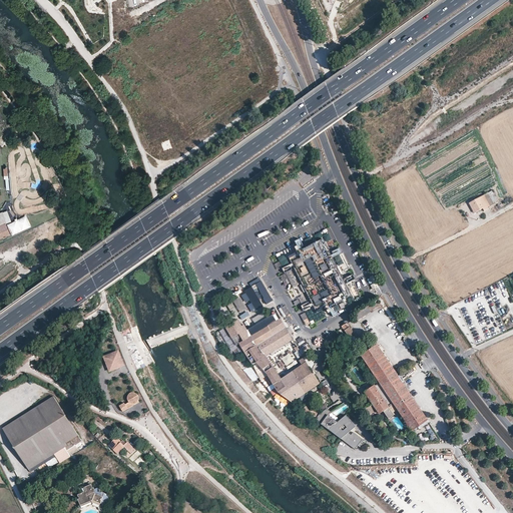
[(484,194),(490,206),(494,204),(488,192),(484,194)]
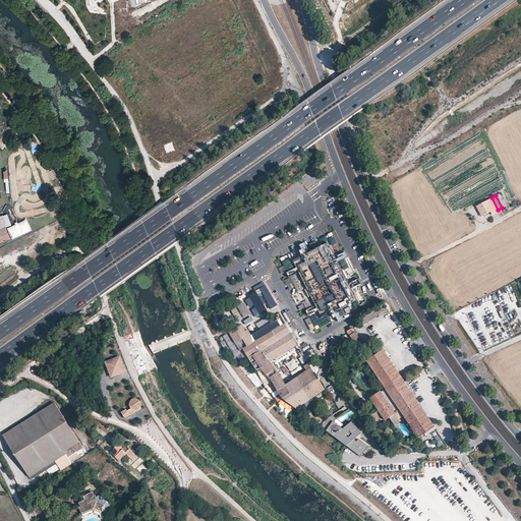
[(498,210),(491,197),(476,207),(481,217),(490,212),(491,214),(499,211),(498,210)]
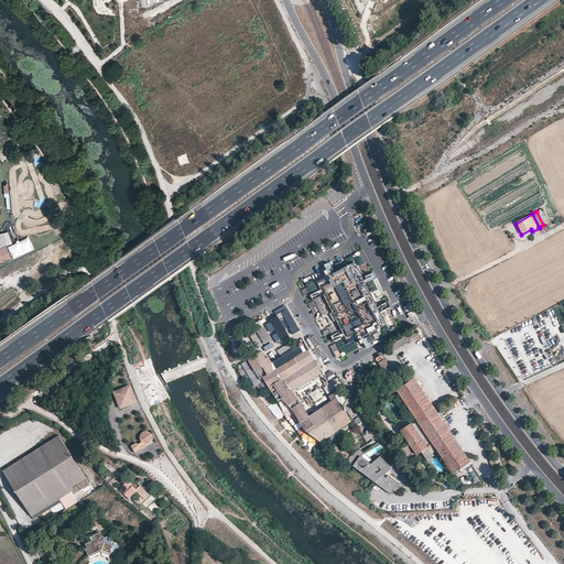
[(0,262),(34,250),(30,237),(13,243),(8,230),(0,232),(0,262)]
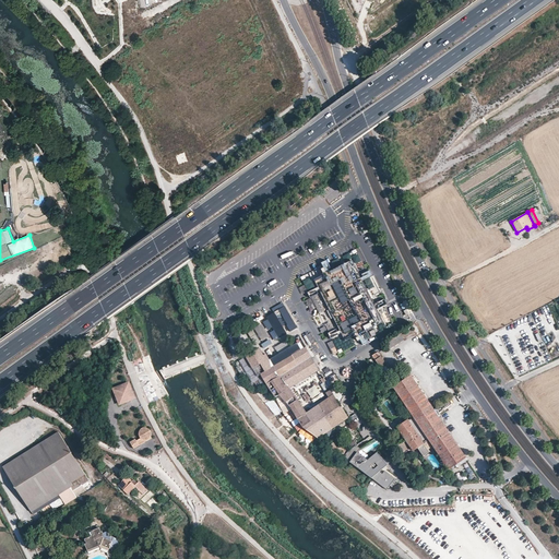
[(332,313),(346,342),(354,337),(385,323),(395,318),(382,292),(364,253),(345,264),(323,275),(316,280),(332,313)]
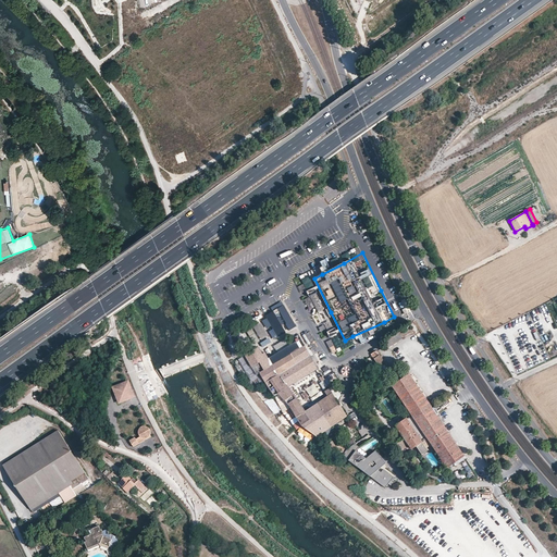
[(308,272),(300,275),(306,287),(313,283),(308,272)]
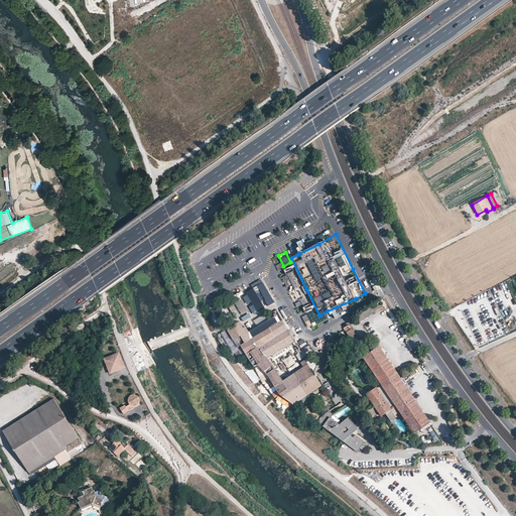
[(285,269),(294,290),(302,286),(293,266),(285,269)]
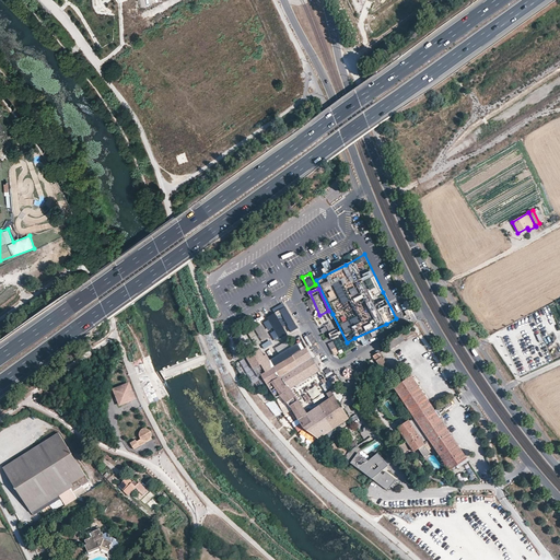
[(286,306),(267,317),(280,339),(298,328),(286,306)]
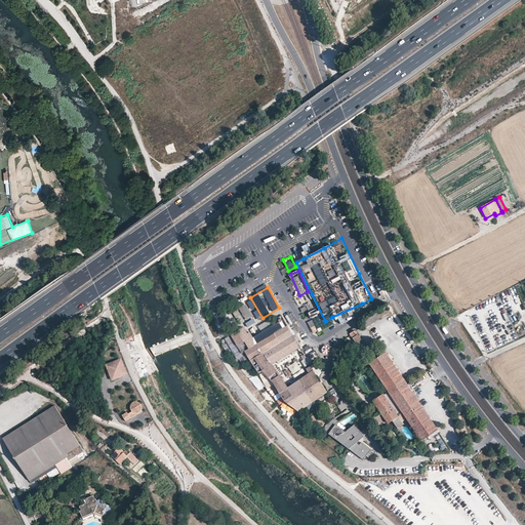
[(309,313),(312,318),(320,314),(318,309),(309,313)]
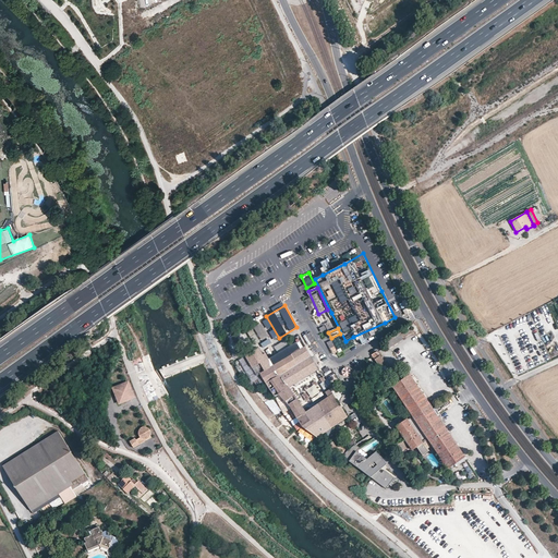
[(307,342),(313,338),(310,332),(304,336),(307,342)]
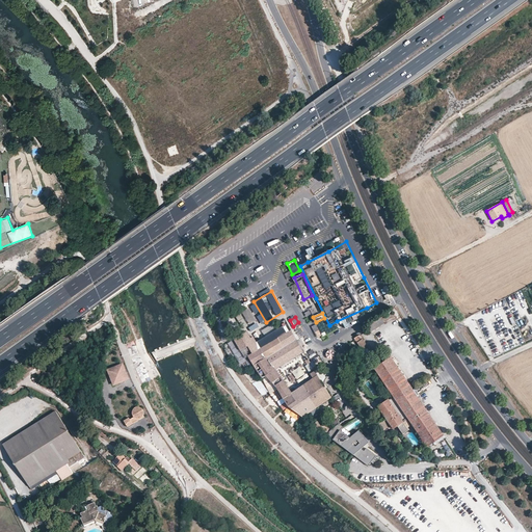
[(372,321),(376,328),(384,323),(380,317),(372,321)]
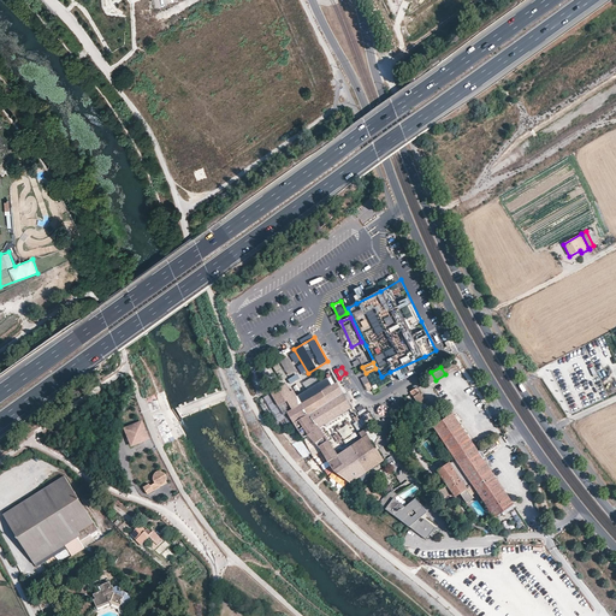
[(436,380),(431,372),(422,378),(427,385),(436,380)]
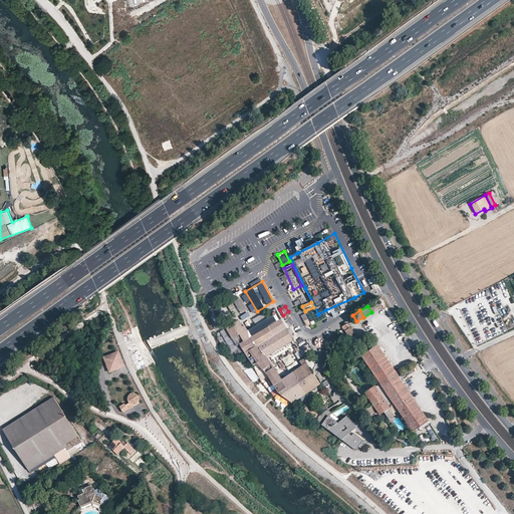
[(286,329),(282,318),(250,337),(256,346),(258,345),(286,329)]
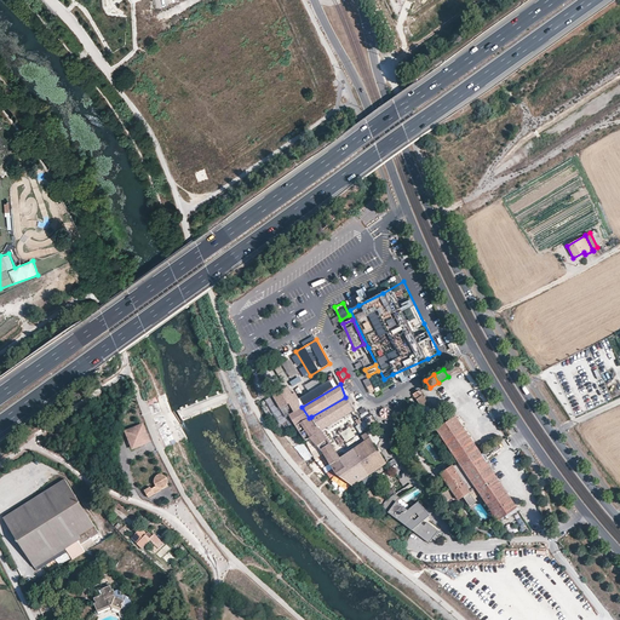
[(290,414),(302,407),(300,399),(297,392),(293,394),(290,386),(285,389),(274,395),(286,417),(290,414)]
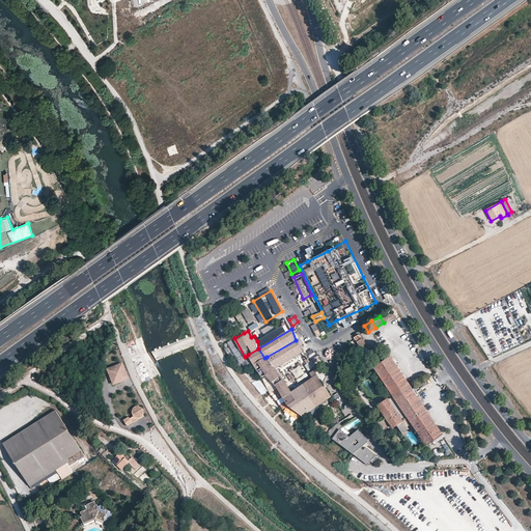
[(353,337),(354,339),(368,359),(371,357),(366,347),(367,346),(361,338),(360,339),(357,335),(353,337)]
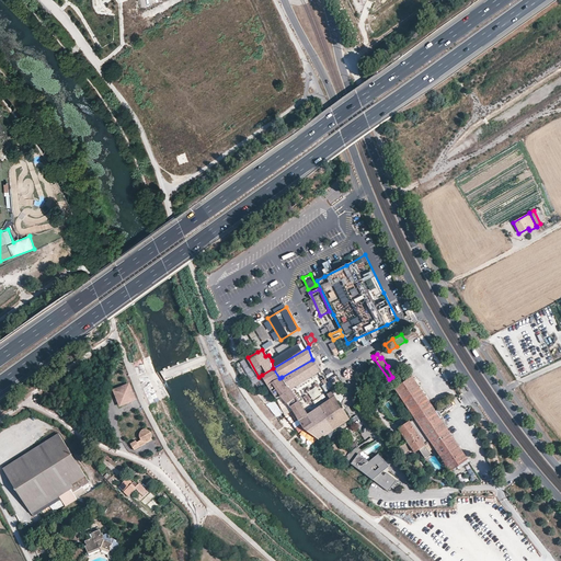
[(312,359),(282,377),(292,390),(322,373),(312,359)]
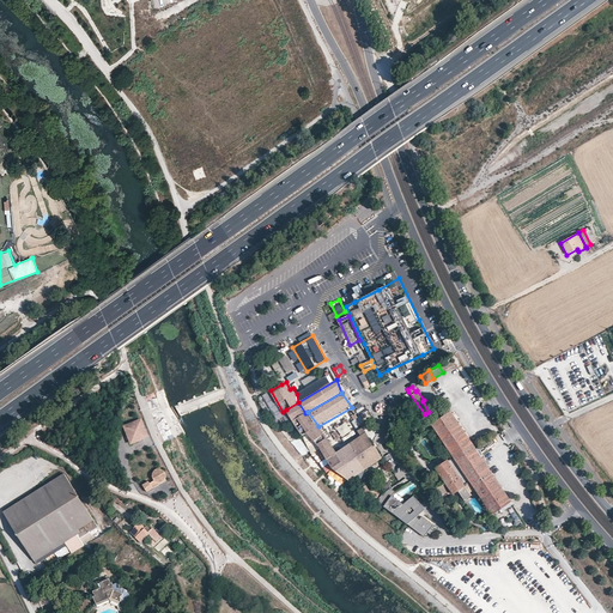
[(286,410),(292,420),(305,413),(298,402),(286,410)]
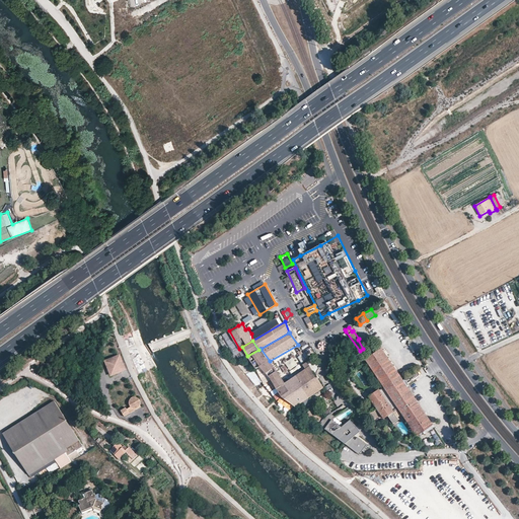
[(320,350),(326,349),(325,341),(318,343),(320,350)]
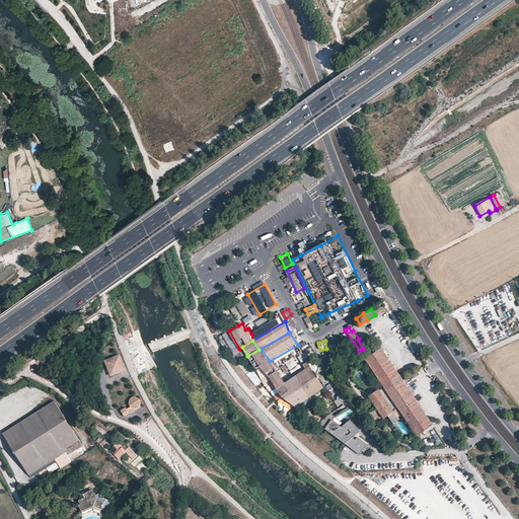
[(278,371),(274,365),(270,361),(261,349),(258,350),(247,356),(255,369),(258,367),(270,378),(272,380),(277,389),(282,397),(290,391),(285,383),(278,371)]
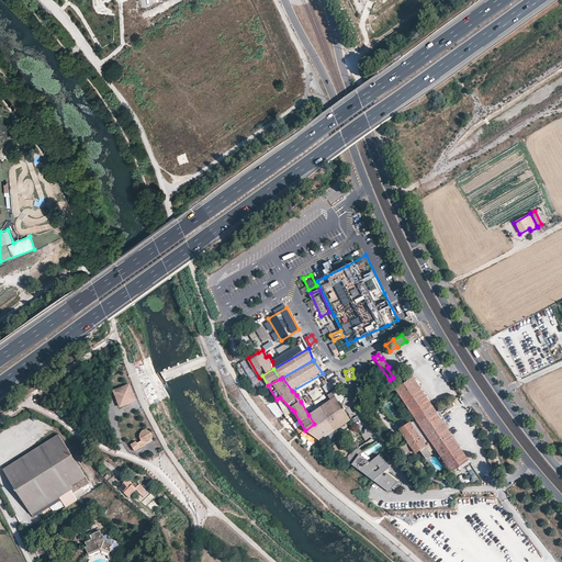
[(413,378),(396,389),(451,471),(469,460),(438,414),(437,412),(413,378)]
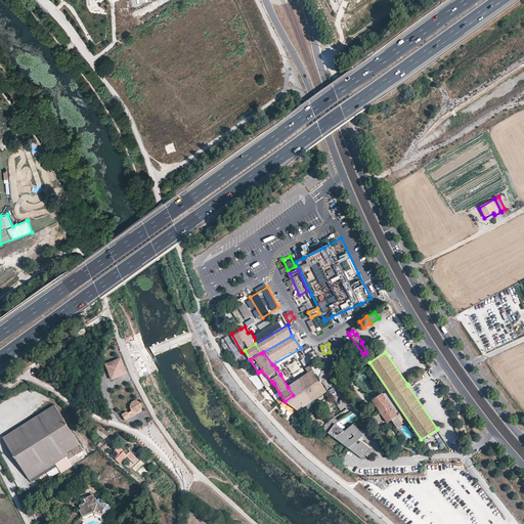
[(299,356),(305,365),(309,363),(303,354),(299,356)]
